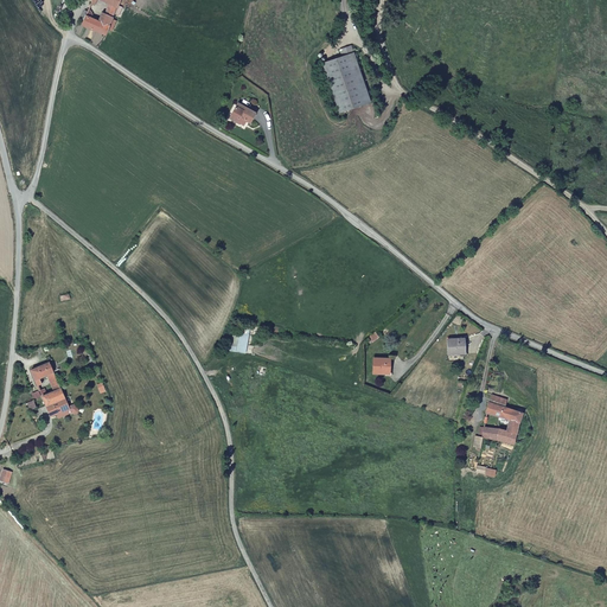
[(97,0),(108,4),(100,23),(91,19),(93,14),(90,12),(88,11),(88,12),(84,11),(82,18),(84,18),(82,25),(106,36),(108,30),(113,31),(116,21),(113,20),(115,14),(119,17),(123,7),(119,6),(121,0),(97,0)]
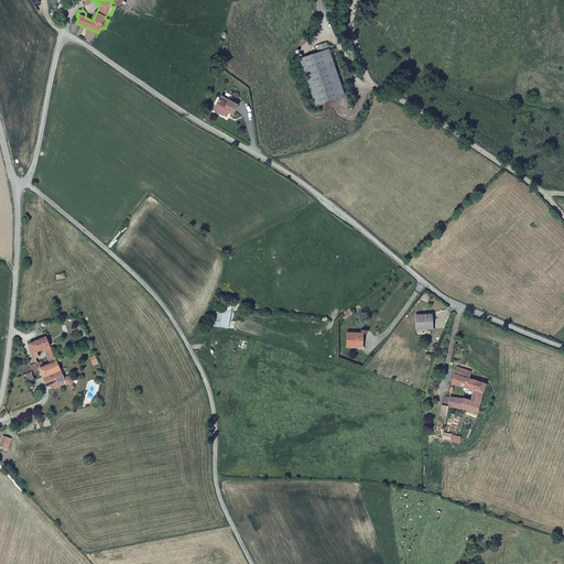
[(343,94),(325,41),(315,44),(317,51),(299,57),(314,104),(343,94)]
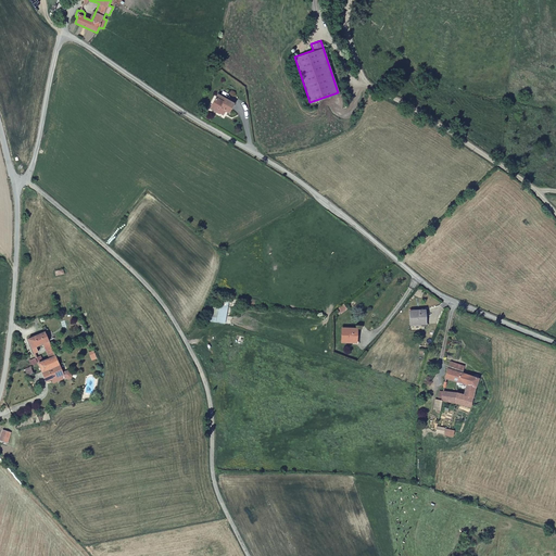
[(225,110),(228,112),(234,102),(223,97),(222,100),(215,97),(210,108),(219,113),(222,109),(225,110)]
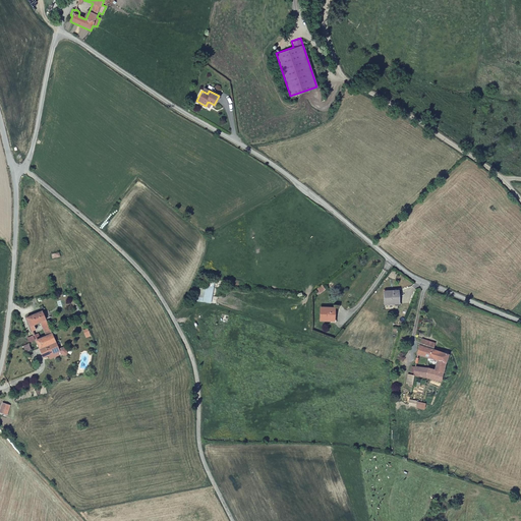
[(399,303),(399,291),(384,292),(385,304),(399,303)]
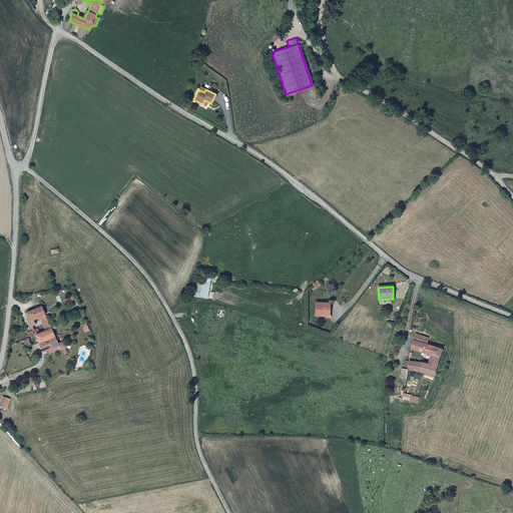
[(330,304),(316,303),(316,316),(330,317),(330,304)]
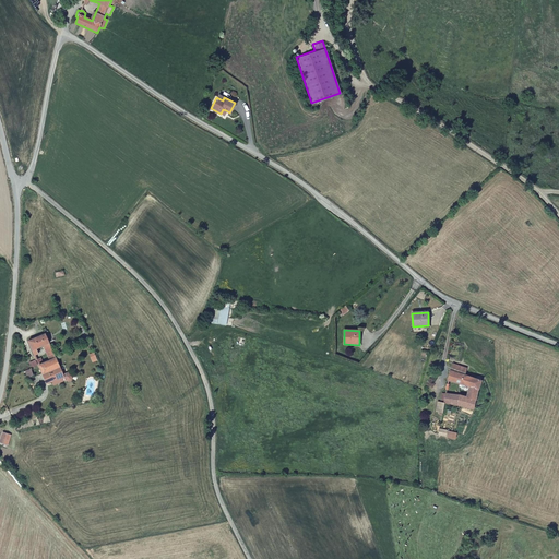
[(36,348),(43,345),(49,343),(46,334),(28,341),(35,356),(38,354),(36,348)]
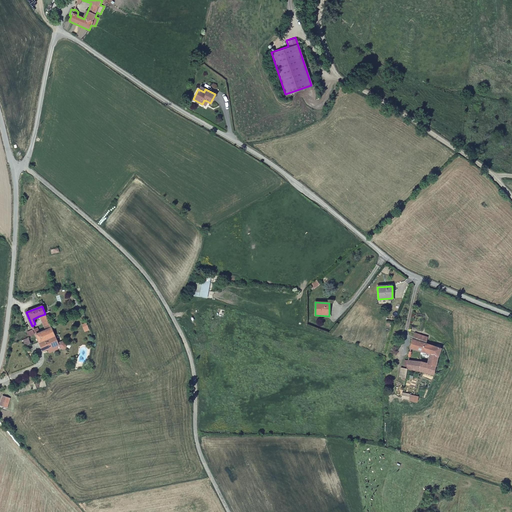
[(45,330),(51,328),(45,314),(39,316),(45,330)]
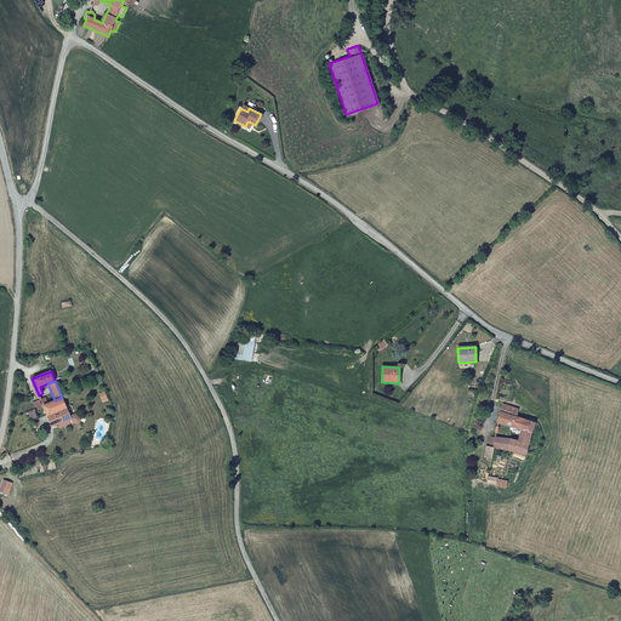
[(43,405),(47,416),(67,408),(62,398),(55,400),(49,403),(43,405)]
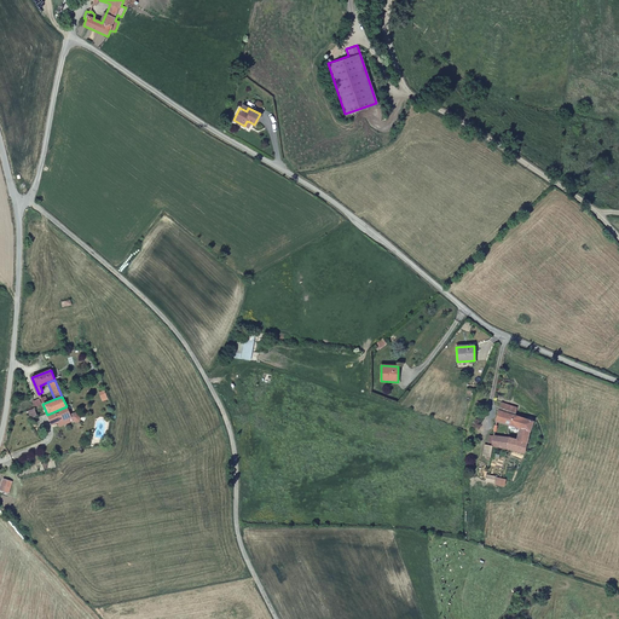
[(510,439),(508,450),(525,453),(530,431),(532,422),(531,417),(527,420),(515,416),(518,408),(502,403),(498,411),(496,422),(519,427),(518,433),(521,433),(519,440),(510,439)]
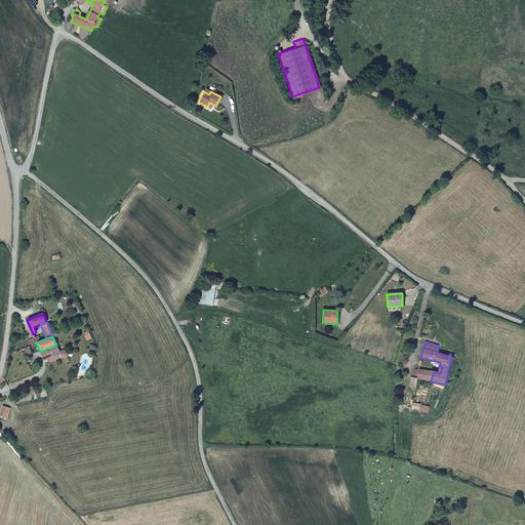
[(50,358),(51,362),(62,357),(65,358),(68,357),(69,354),(68,351),(65,350),(59,352),(56,345),(40,352),(43,360),(50,358)]
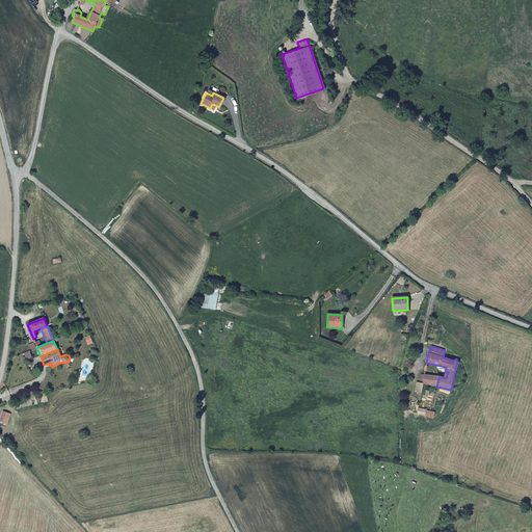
[(424,383),(436,387),(439,377),(424,375),(424,378),(424,383)]
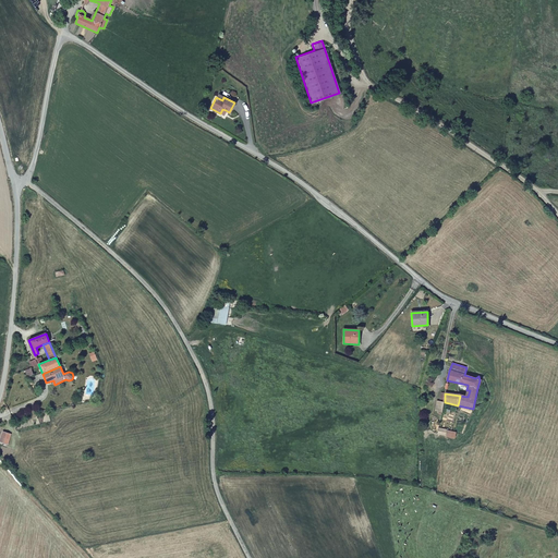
All buildings are outlined.
